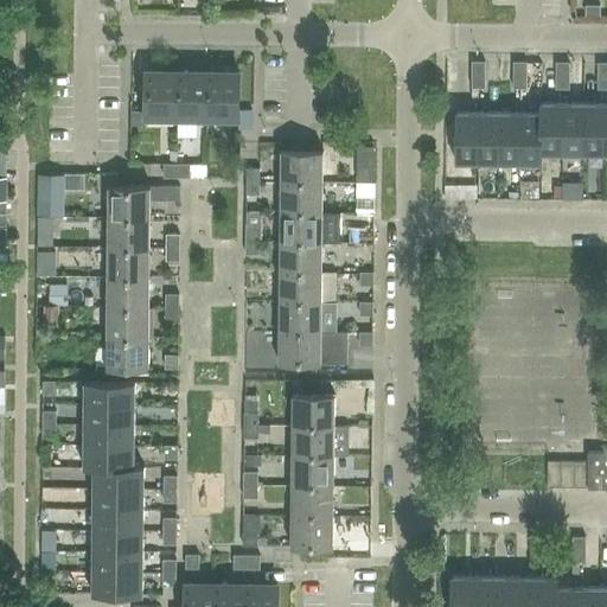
[(484,74),(485,62),(471,61),(471,74),(484,74)]
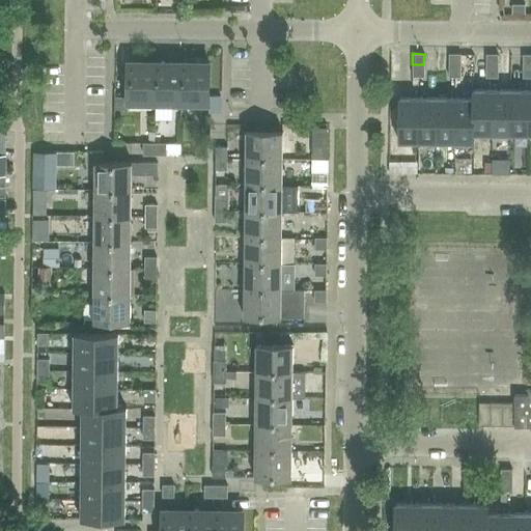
[(449,66),(462,66),(462,54),(449,55),(449,66)]
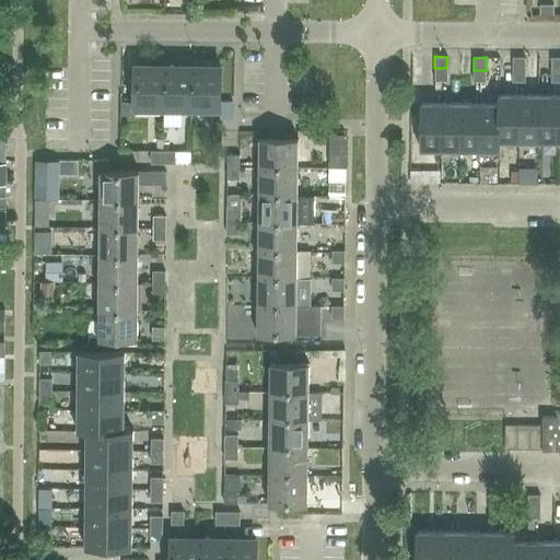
[(525,70),(525,58),(513,58),(513,70),(525,70)]
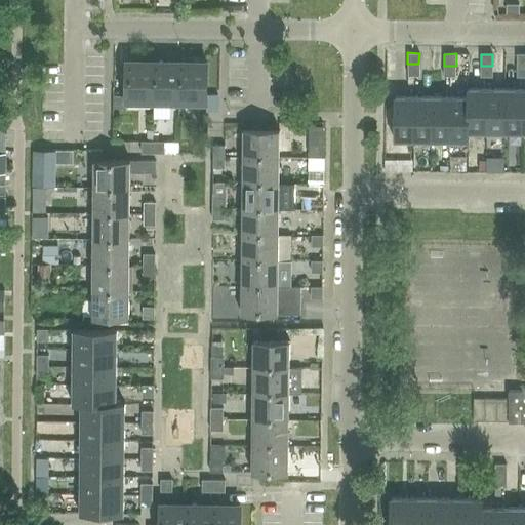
[(125,61),(125,102),(152,102),(153,62),(125,61)]
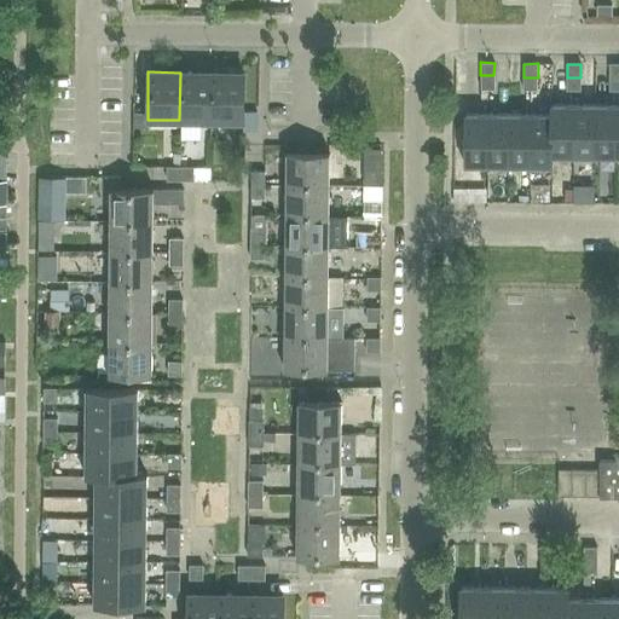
[(180,73),(179,120),(210,120),(210,73),(180,73)]
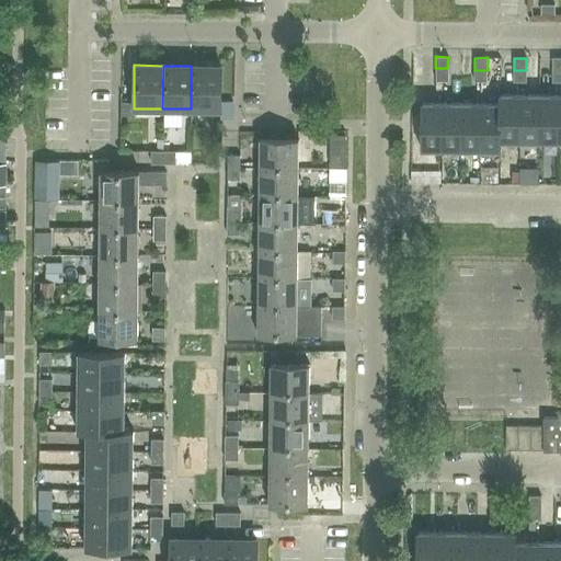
[(191,66),(191,109),(220,109),(220,66),(191,66)]
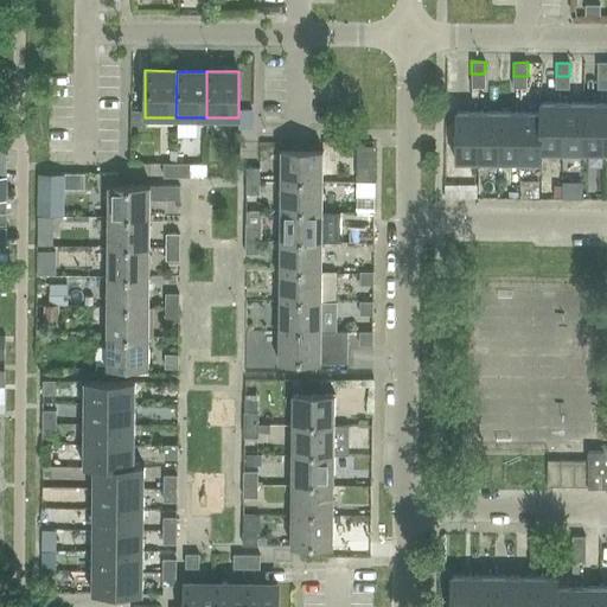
[(484,88),(484,74),(471,74),(471,87),(484,88)]
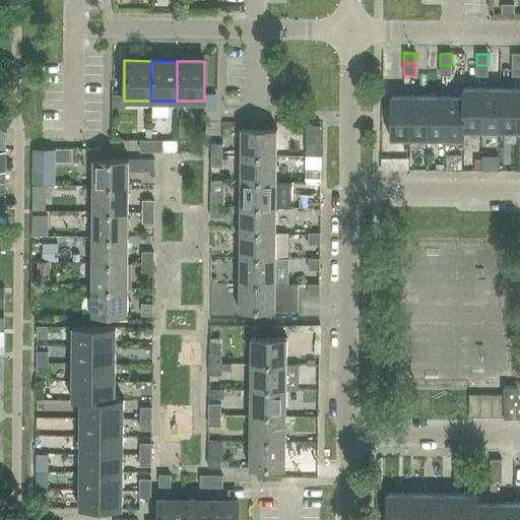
[(452,65),(440,65),(439,76),(452,76),(452,65)]
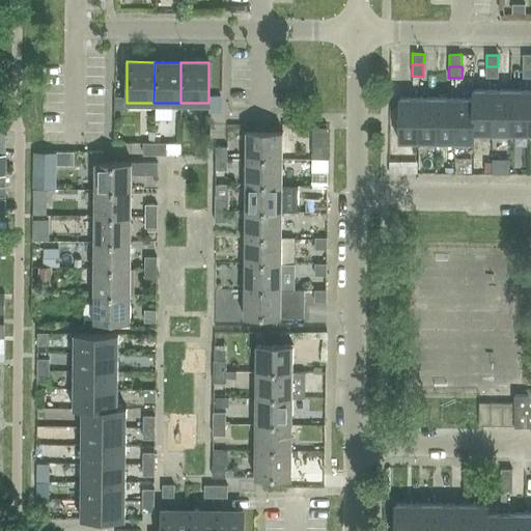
[(498,79),(498,66),(486,66),(485,78),(498,79)]
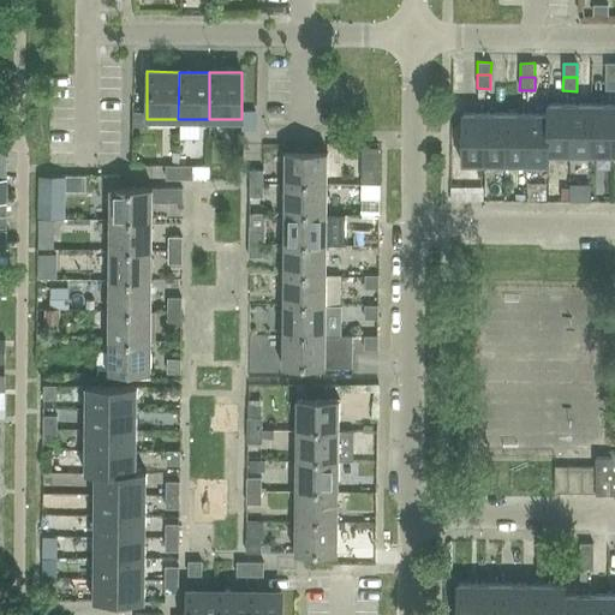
[(568,155),(569,103),(547,103),(547,113),(548,113),(547,155),(548,155),(568,155)]
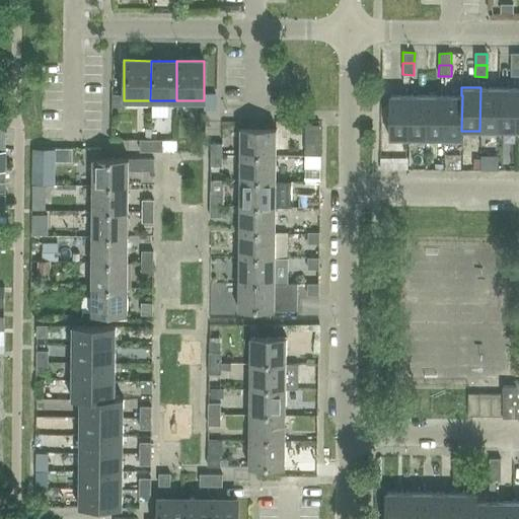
[(498,131),(498,87),(480,87),(479,131),(498,131)]
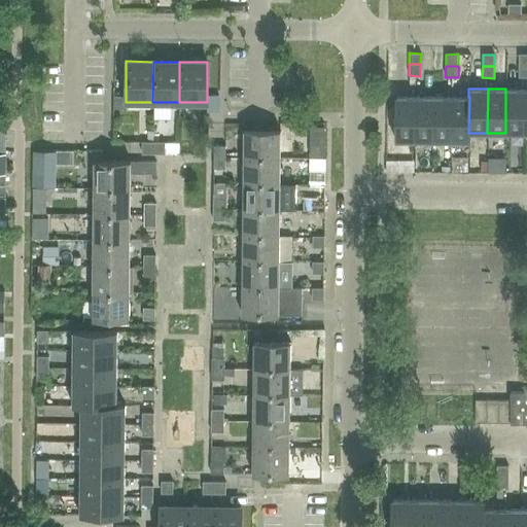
[(524,133),(524,90),(505,89),(505,133),(524,133)]
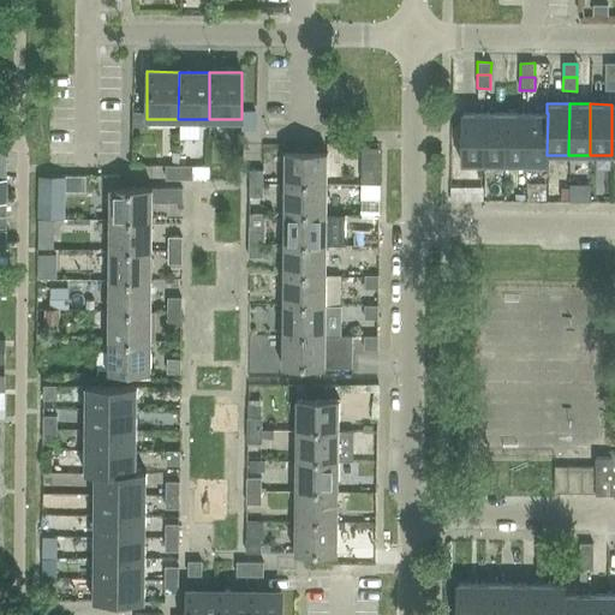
[(483,165),(483,113),(461,113),(461,165),(483,165)]
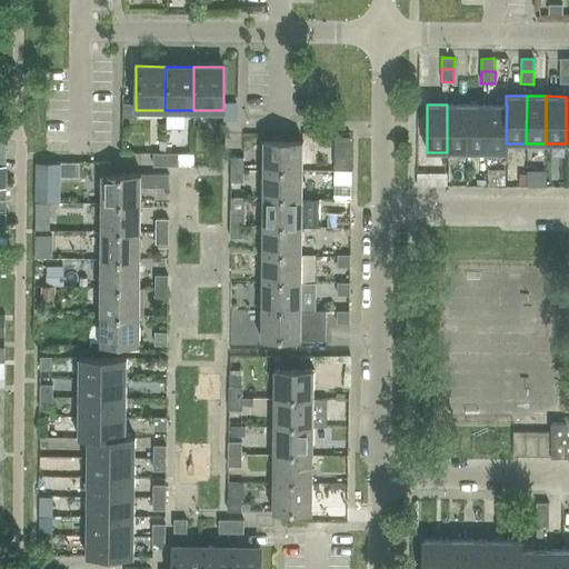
[(467,152),(467,105),(447,105),(447,152),(467,152)]
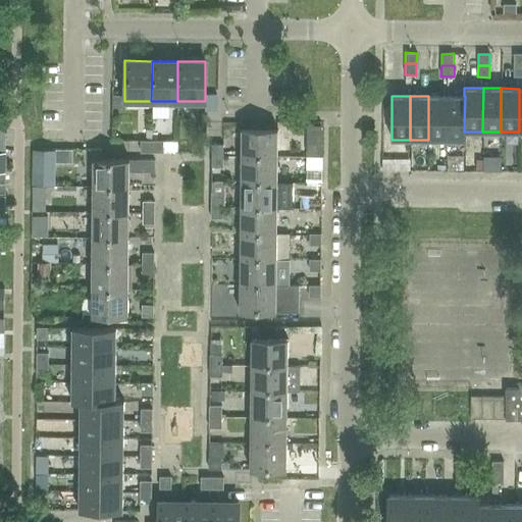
[(446,140),(447,96),(428,96),(428,140),(446,140)]
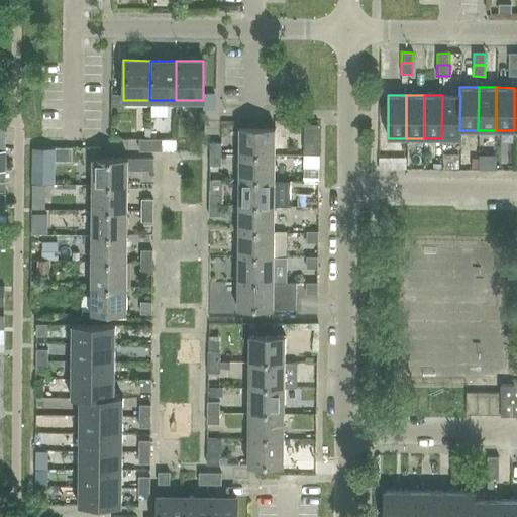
[(460,95),(459,95),(442,95),(441,138),(460,138),(460,130),(459,130),(460,95)]
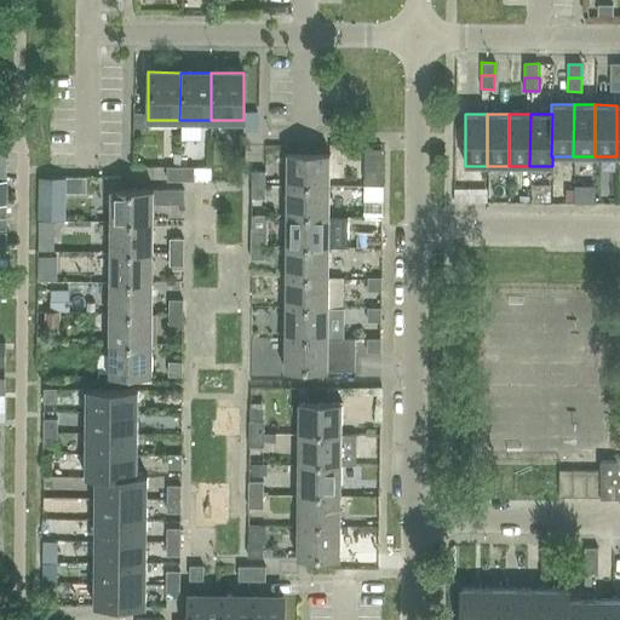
[(286,185),(329,185),(329,154),(286,154),(286,185)]
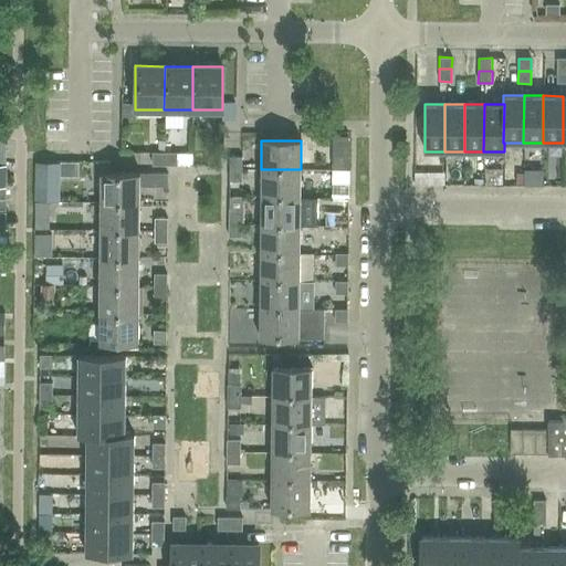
[(165,165),(165,153),(153,153),(153,165),(165,165)]
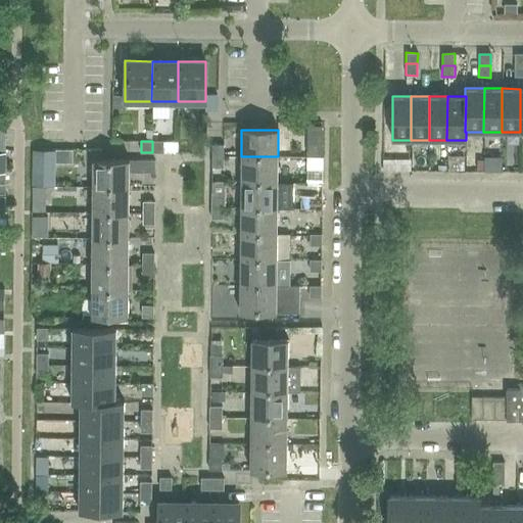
[(152,152),(163,152),(163,141),(152,141),(152,152)]
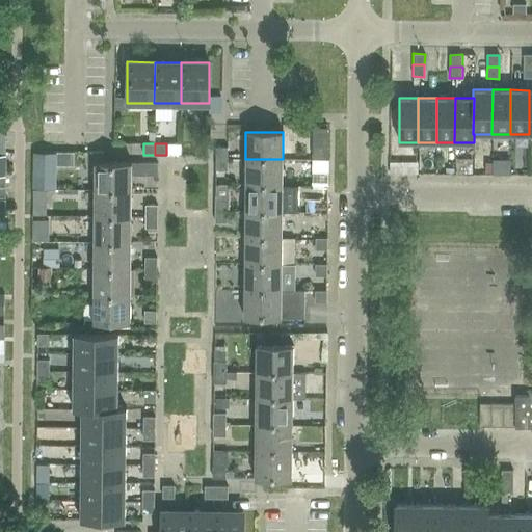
[(195,155),(207,156),(208,144),(195,143),(195,155)]
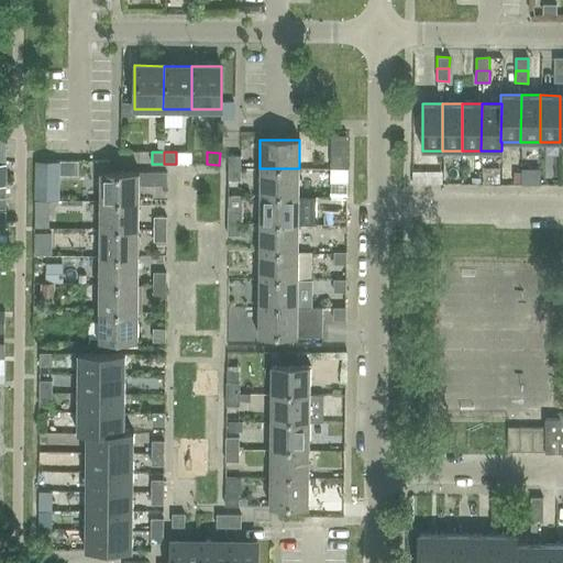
[(240,167),(240,155),(228,155),(228,167),(240,167)]
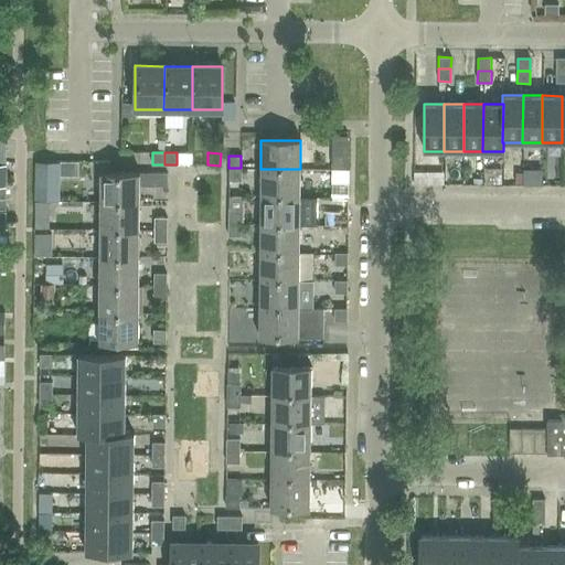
[(59,200),(59,176),(78,177),(78,162),(59,162),(35,161),(35,200),(59,200)]
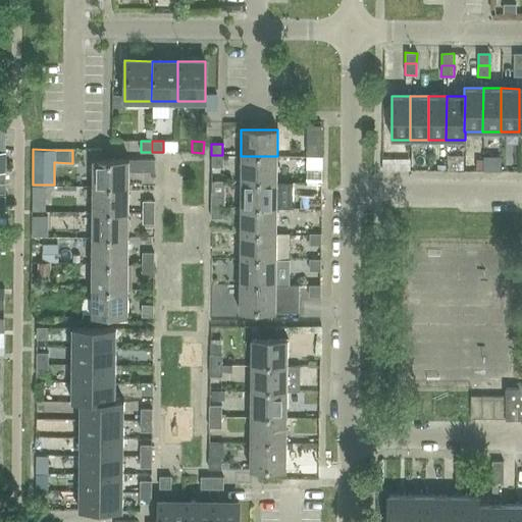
[(222,166),(222,155),(211,155),(211,166),(222,166)]
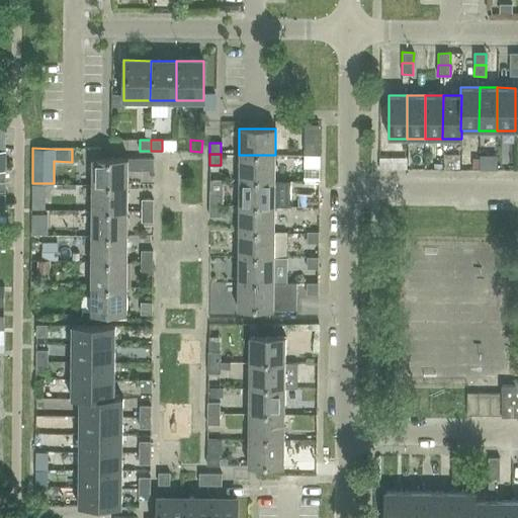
[(275,180),(275,155),(239,155),(238,180),(275,180)]
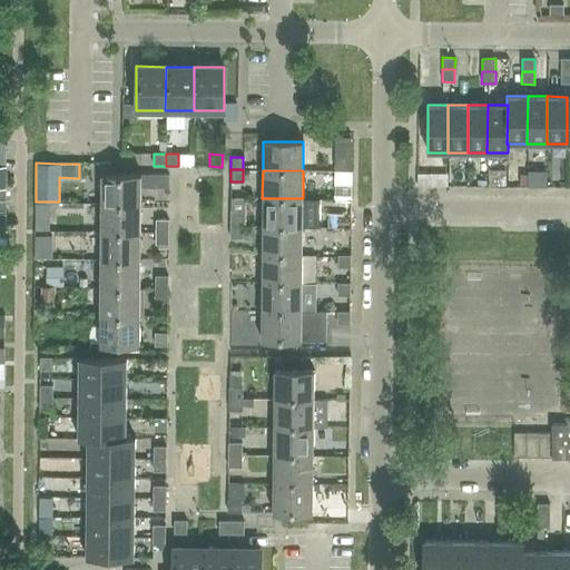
[(168,175),(124,175),(100,175),(100,204),(140,204),(140,187),(168,187),(168,175)]
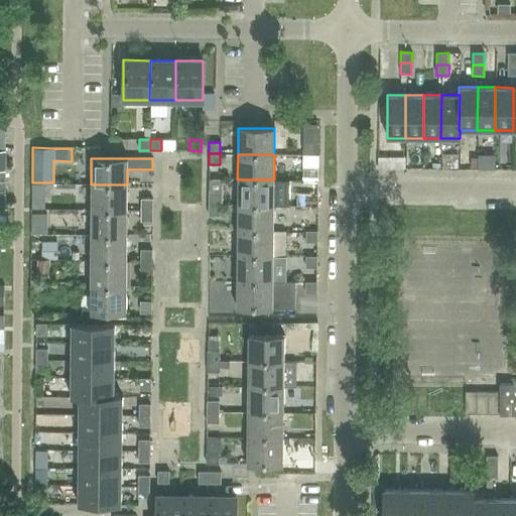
[(273,205),(274,179),(237,179),(237,205),(273,205)]
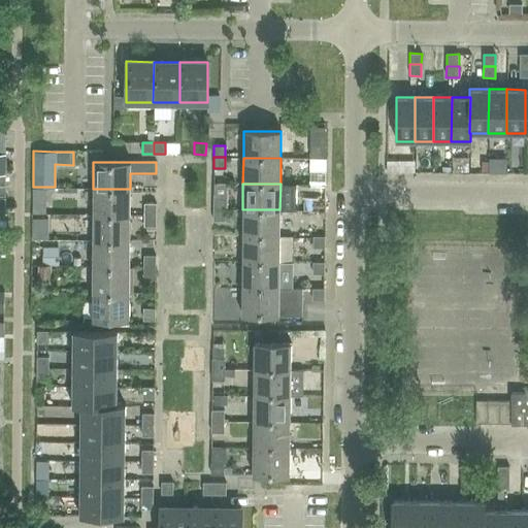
[(130,215),(130,189),(93,189),(93,215),(130,215)]
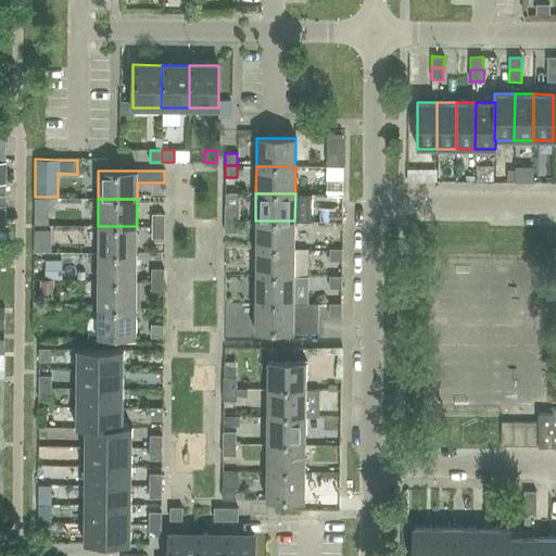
[(237,209),(226,207),(225,207),(225,220),(237,220),(237,209)]
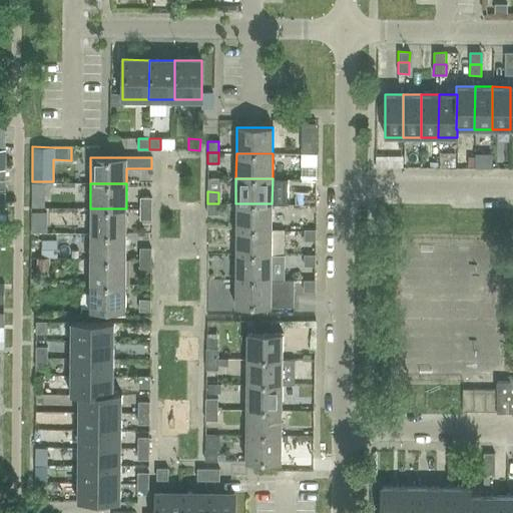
[(140,208),(150,208),(150,197),(140,197),(140,208)]
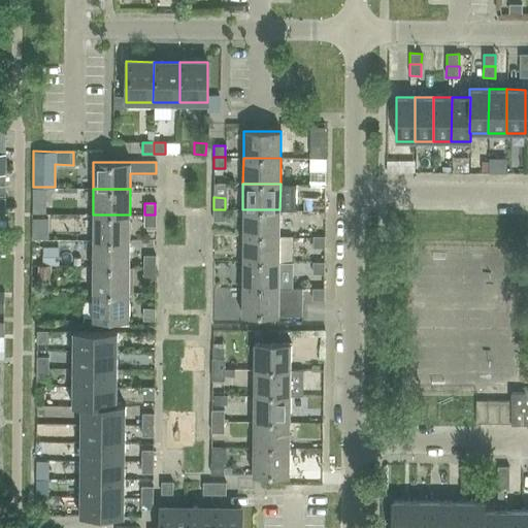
[(225,220),(225,209),(213,209),(213,220),(225,220)]
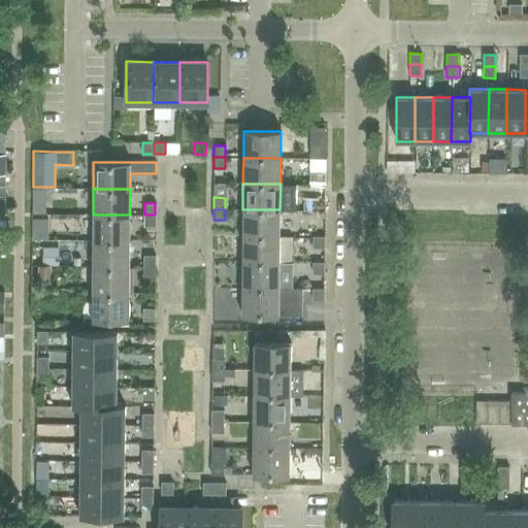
[(279,236),(279,209),(242,209),(242,235),(279,236)]
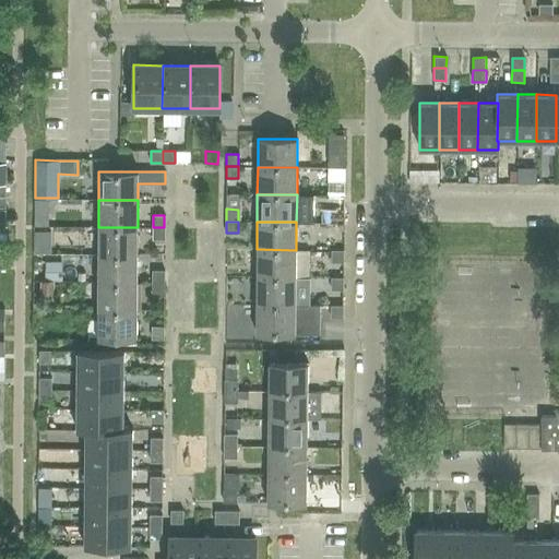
[(138,254),(138,227),(98,227),(98,254),(138,254)]
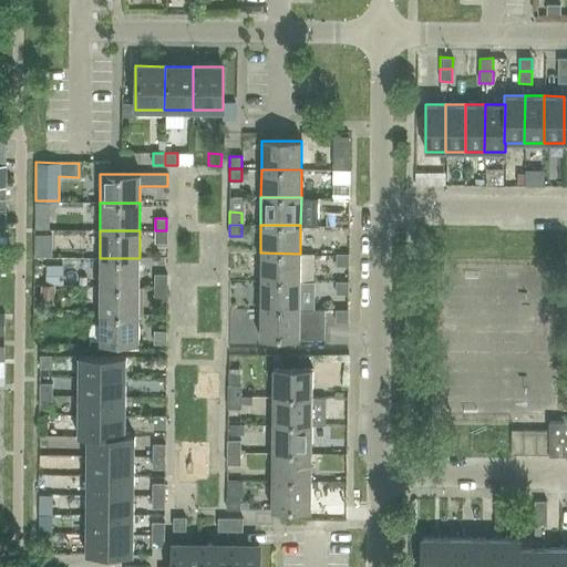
[(166,244),(166,230),(155,230),(155,244),(166,244)]
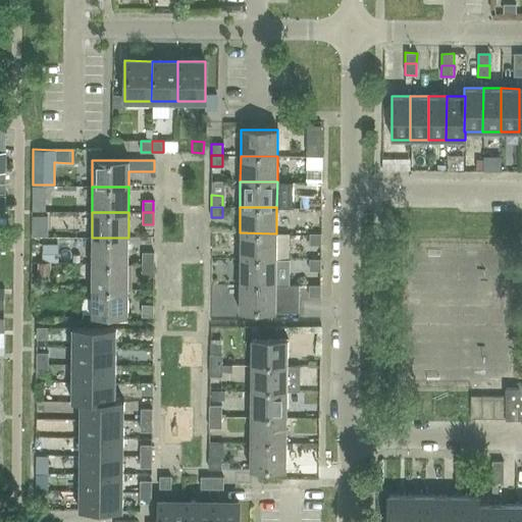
[(276,259),(276,233),(240,232),(240,258),(276,259)]
